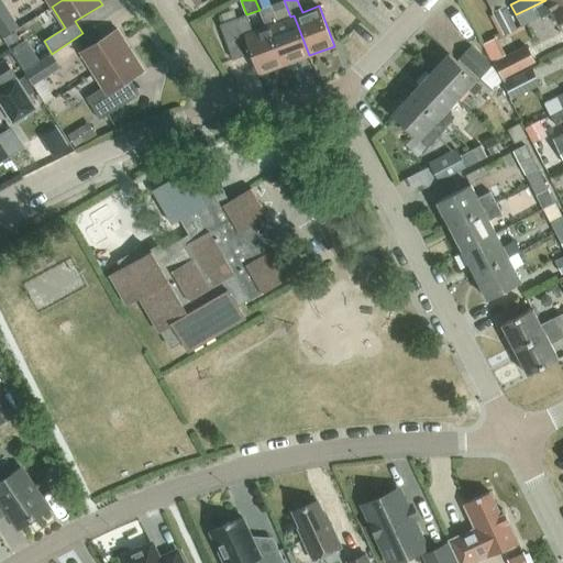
[(562,22),(562,0),(545,0),(516,14),(521,24),(552,10),(559,25),(562,22)]
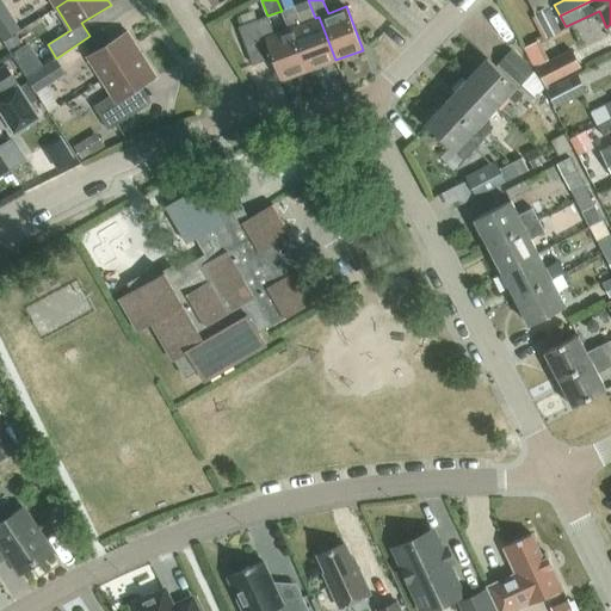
[(535,11),(542,25),(555,19),(547,5),(535,11)]
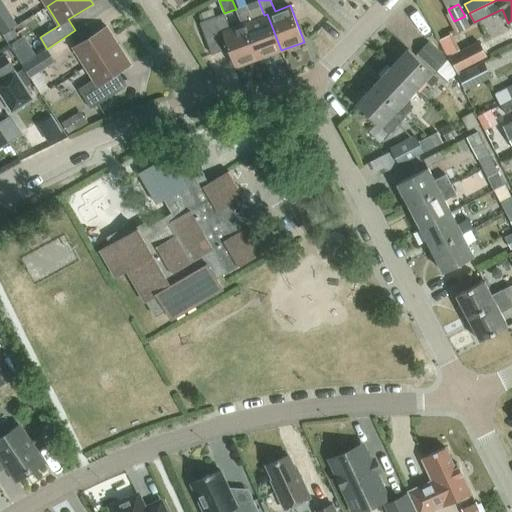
[(0,29),(3,34),(14,27),(0,5),(0,29)]
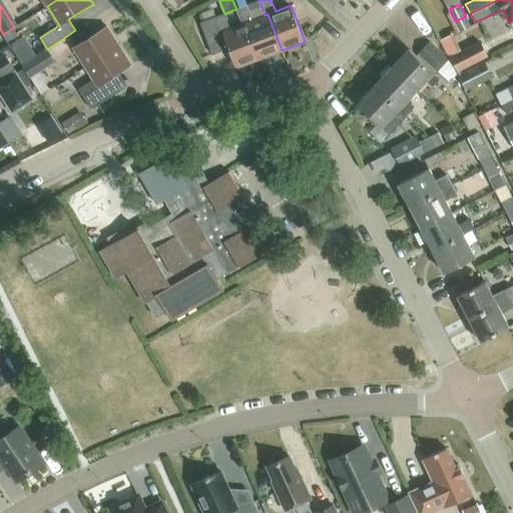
[(268,14),(265,15),(252,20),(247,5),(236,9),(241,24),(245,22),(259,59),(282,50),(268,14)]
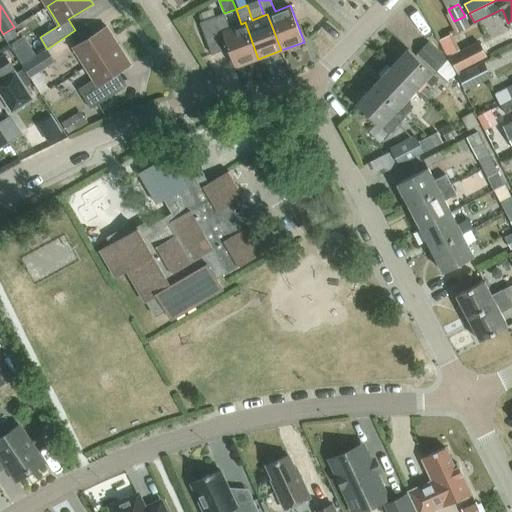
[(212,9),(201,13),(204,21),(215,16),(212,9)]
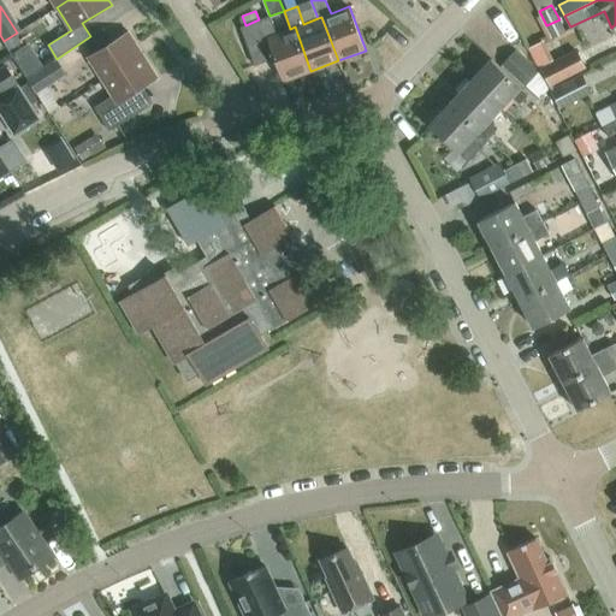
[(295,27),(290,29),(277,34),(270,16),(259,19),(246,25),(241,27),(255,65),(274,58),(283,81),(311,71),(295,27)]
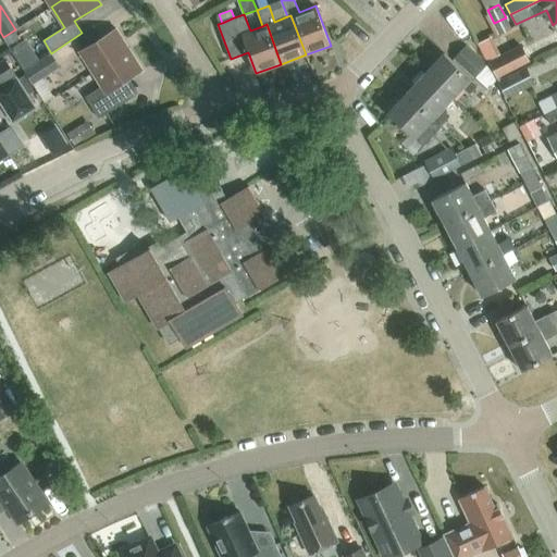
[(510,27),(506,17),(494,23),(498,33),(510,27)]
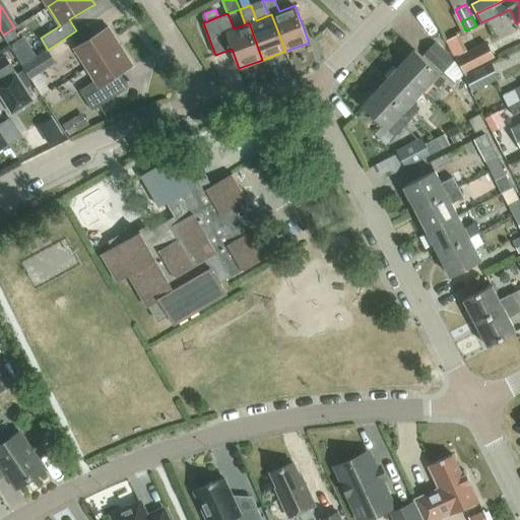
[(86,67),(121,46),(109,26),(74,48),(86,67)]
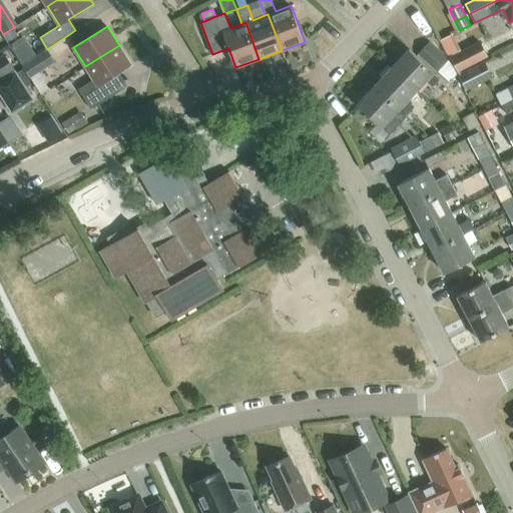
[(36,56),(23,36),(10,45),(22,64),(36,56)]
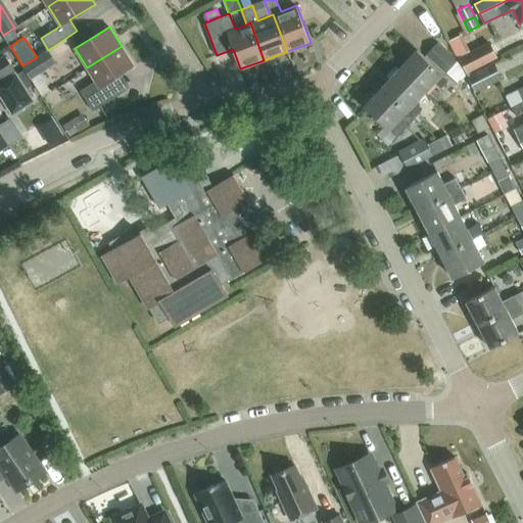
[(480,49),(472,53),(465,38),(450,44),(459,59),(461,58),(466,72),(486,61),(480,49)]
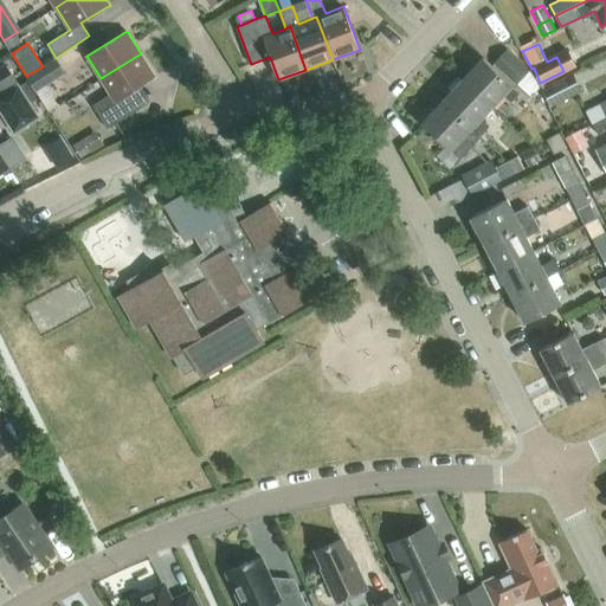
[(492,65),(515,85),(528,71),(507,50),(492,65)]
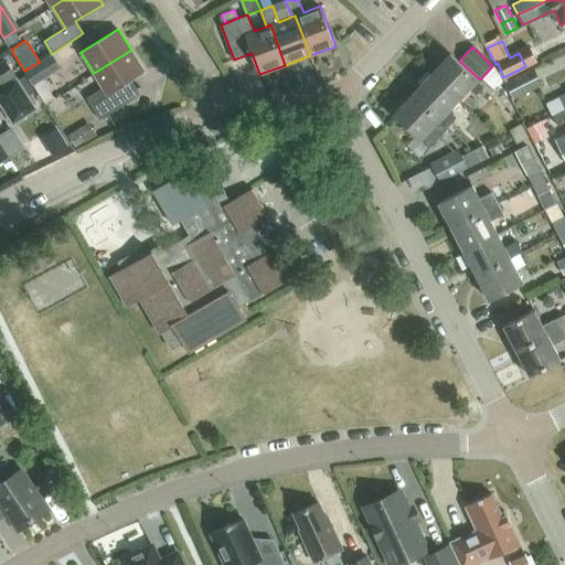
[(130,80),(145,71),(131,50),(94,73),(103,87),(87,98),(100,119),(140,95),(130,80)]
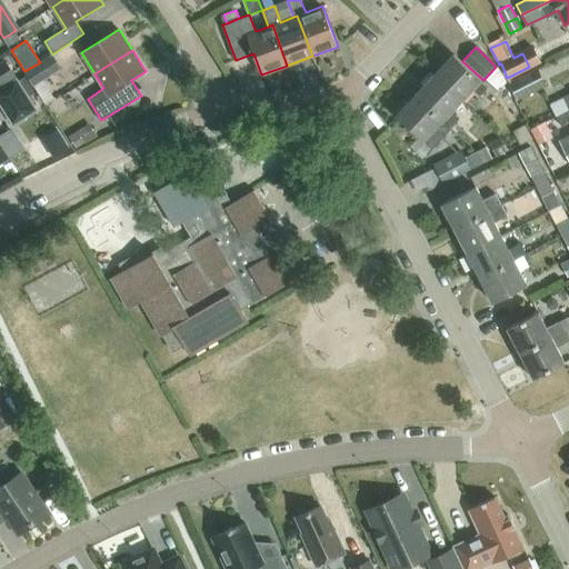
[(481,80),(453,53),(435,75),(462,100),(471,90),(478,96),(485,89),(478,82),(481,80)]
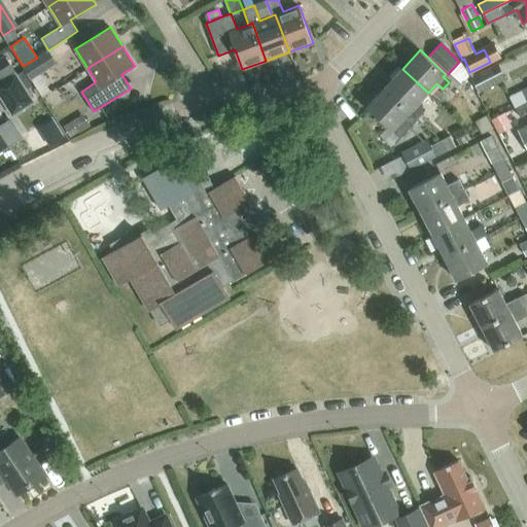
[(31,79),(57,63),(48,50),(23,66),(31,79)]
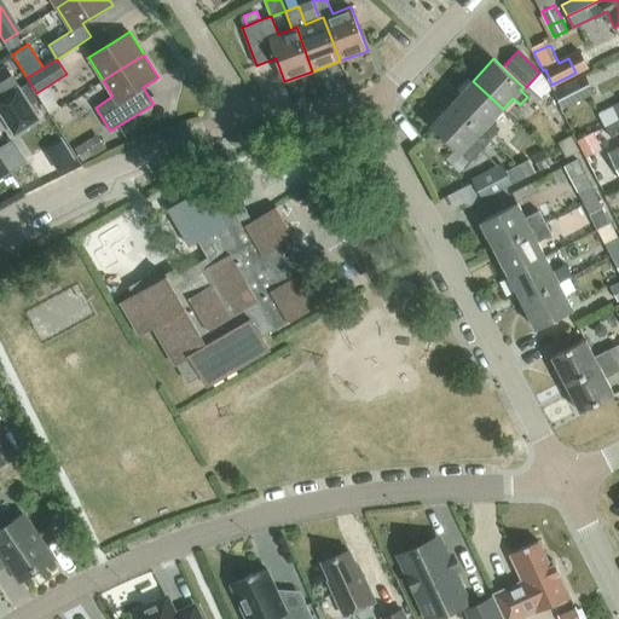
[(0,94),(18,84),(6,64),(0,68),(0,94)]
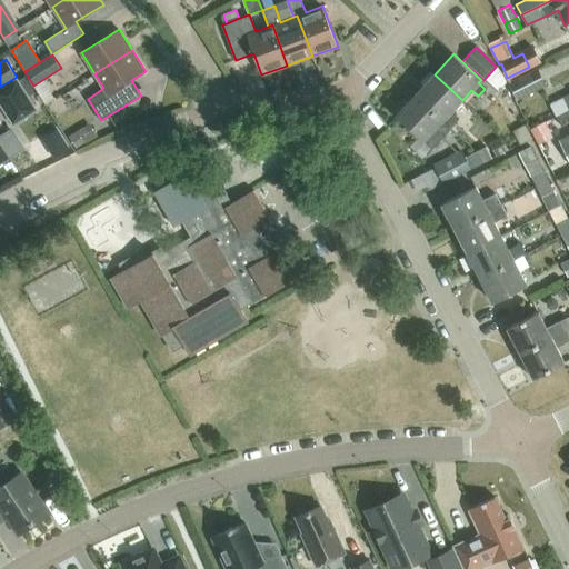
[(538,68),(509,82),(517,99),(546,85),(538,68)]
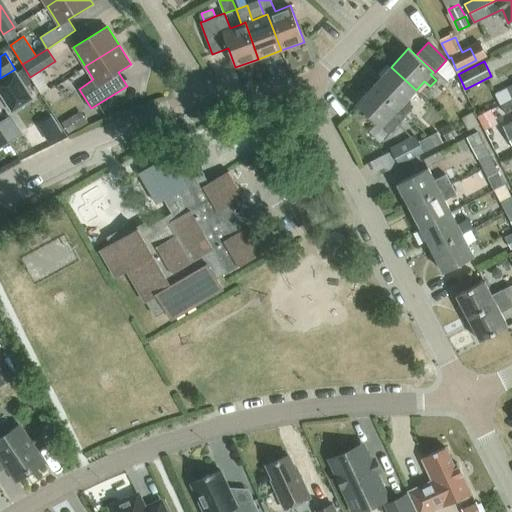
[(406,100),(416,90),(391,67),(374,85),(399,108),(405,114),(413,106),(406,100)]
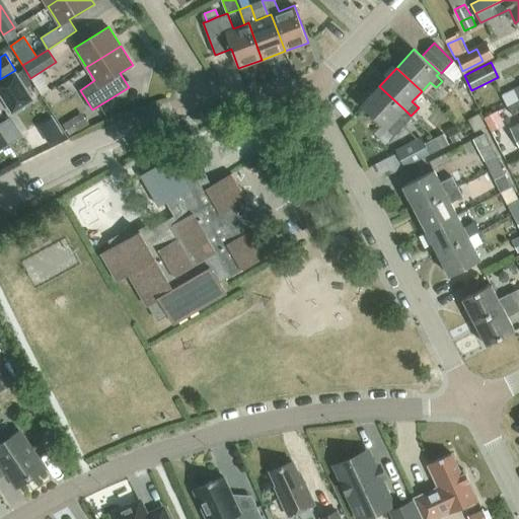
[(32,99),(15,73),(0,82),(0,93),(12,114),(32,99)]
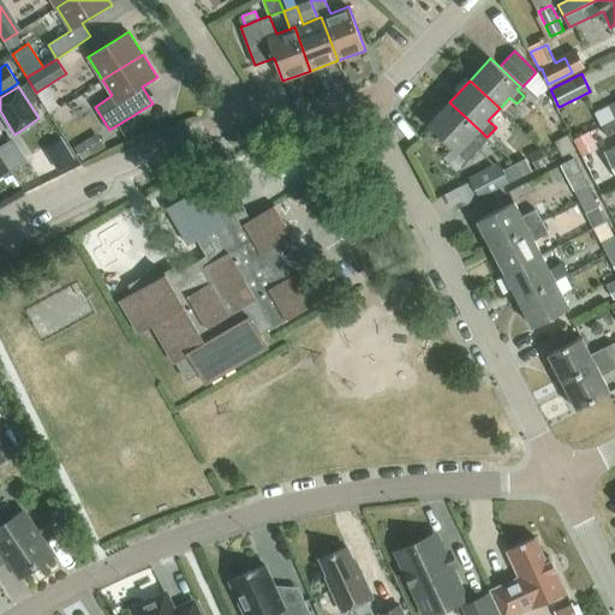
[(479,130),(449,102),(429,124),(458,153),(470,141),(476,147),(484,137),(477,131),(479,130)]
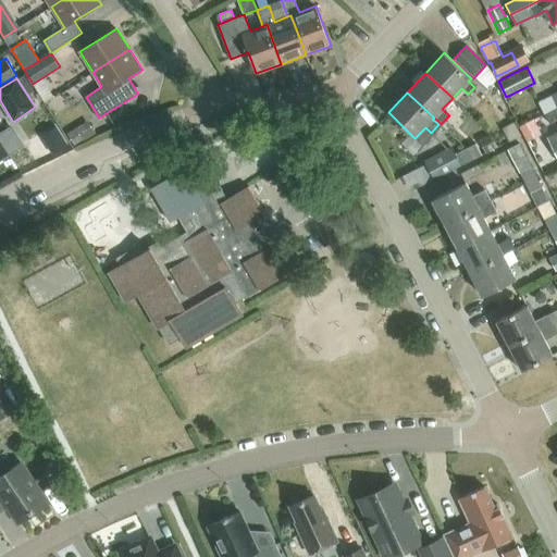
[(552,95),(539,101),(543,112),(556,106),(552,95)]
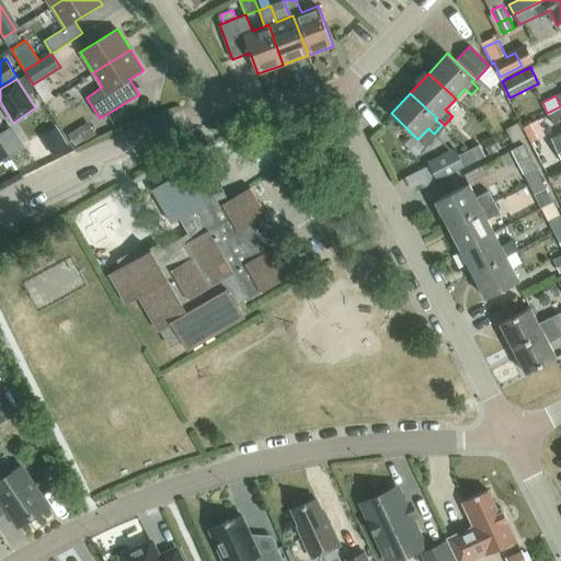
[(560,105),(560,106),(547,113),(552,122),(560,117),(560,105)]
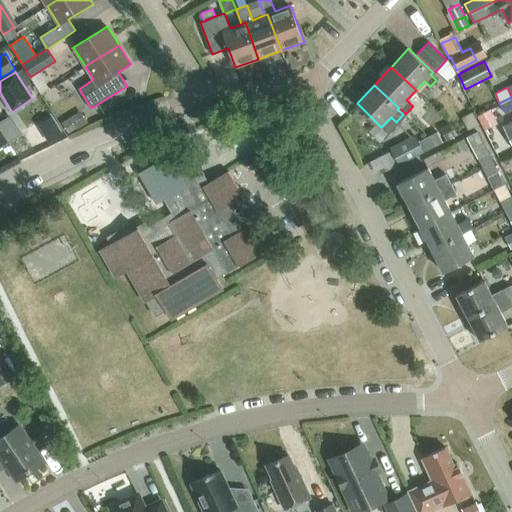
[(477,116),(484,131),(498,124),(490,109),(477,116)]
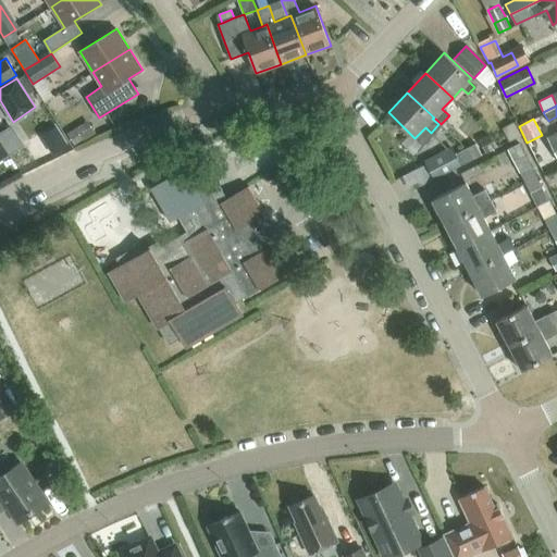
[(66,135),(74,147),(84,141),(95,135),(87,122),(66,135)]
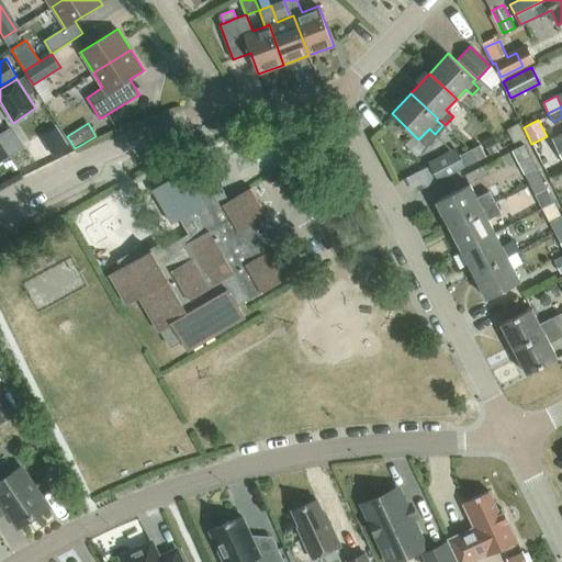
[(525,136),(519,124),(508,130),(514,142),(525,136)]
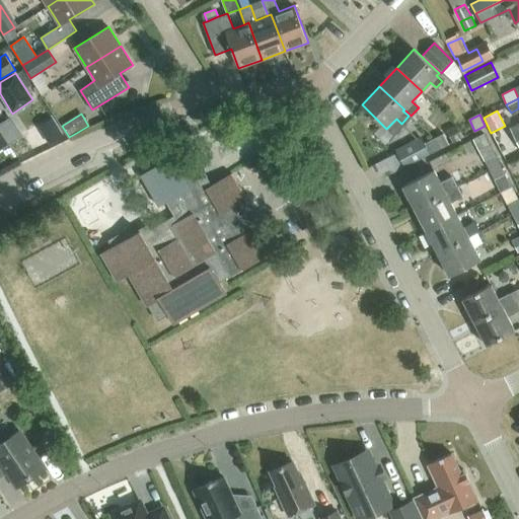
[(8,120),(0,125),(0,148),(7,144),(7,143),(18,136),(19,132),(12,121),(8,120)]
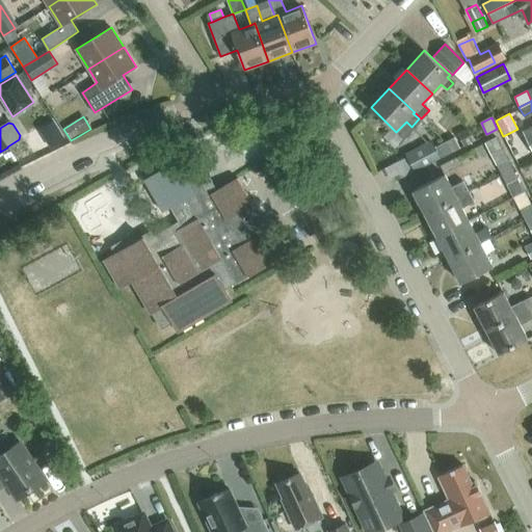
[(531,126),(522,132),(531,152),(531,126)]
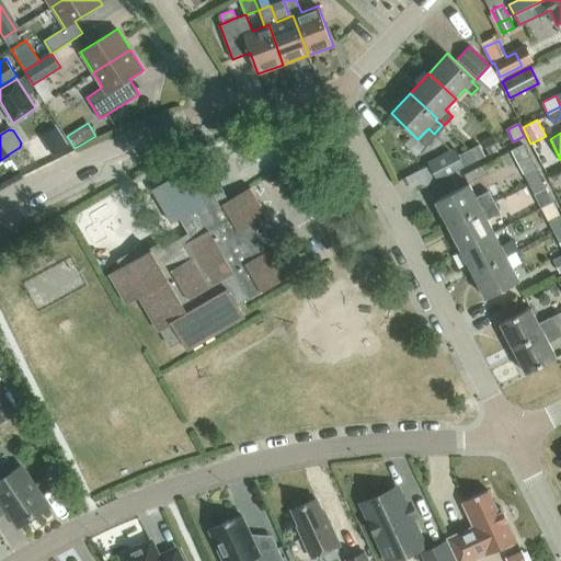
[(50,153),(57,149),(61,140),(56,134),(47,135),(41,139),(38,146),(43,153),(50,153)]
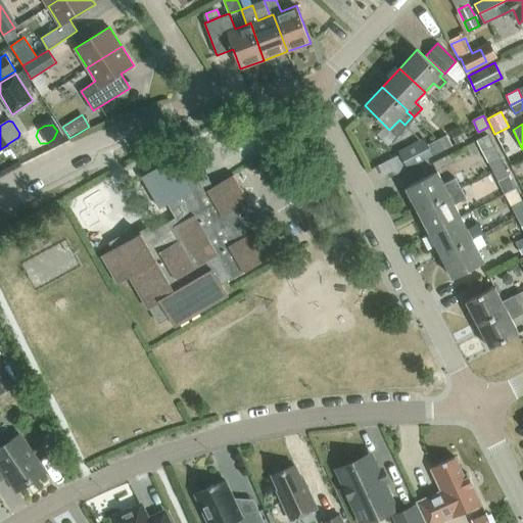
[(460,128),(449,133),(456,145),(468,139),(460,128)]
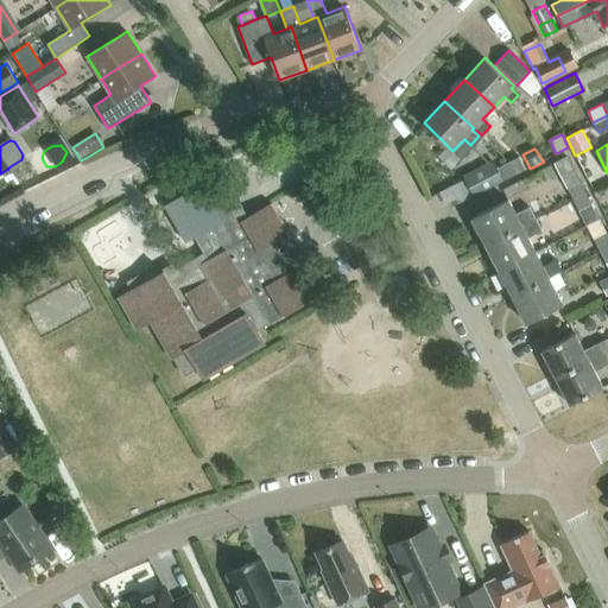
[(519,156),(508,162),(515,175),(526,169),(519,156)]
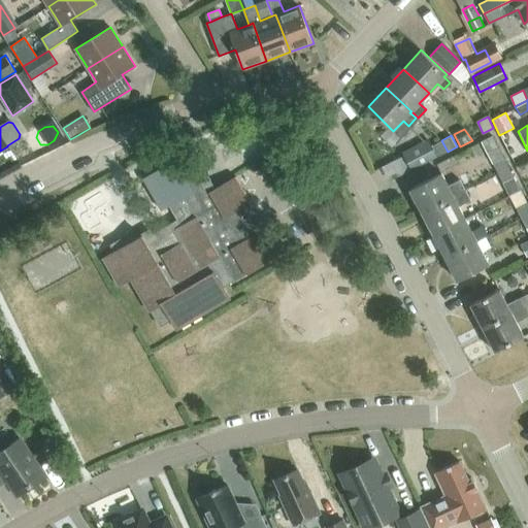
[(429,139),(402,154),(410,170),(437,156),(429,139)]
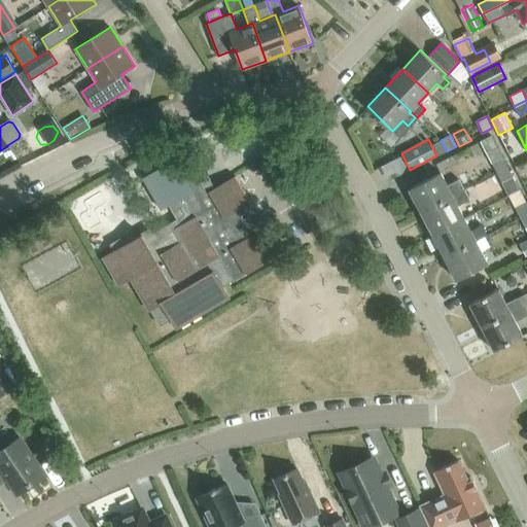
[(441,140),(431,145),(436,155),(447,151),(441,140)]
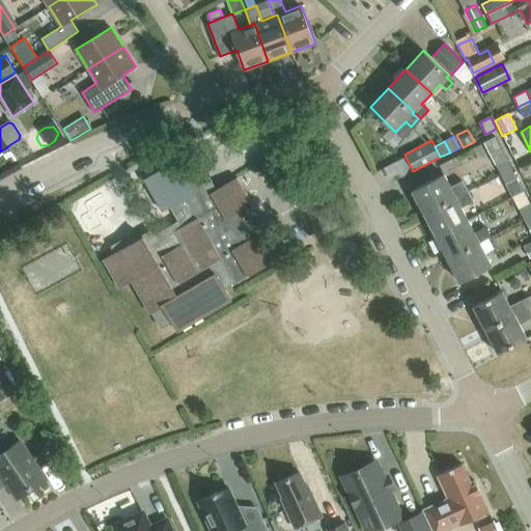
[(495,164),(496,164),(501,174),(512,168),(507,159),(503,160),(497,146),(487,150),(495,164)]
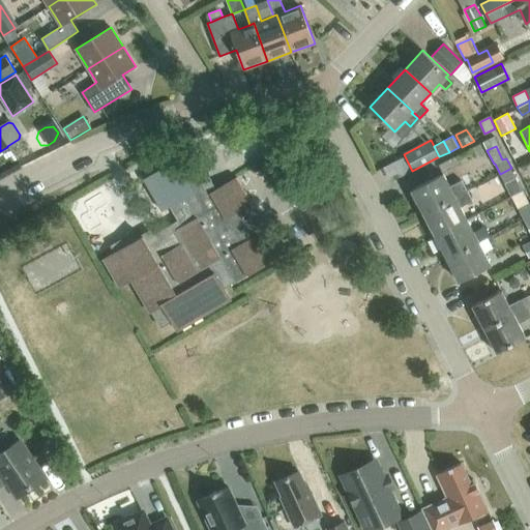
[(274,260),(249,218),(245,221),(240,211),(253,204),(237,177),(216,189),(201,163),(183,173),(176,160),(144,179),(163,210),(170,206),(178,221),(145,239),(143,236),(135,241),(131,234),(112,245),(115,253),(104,259),(120,287),(131,280),(150,312),(152,311),(162,327),(172,321),(177,330),(231,299),(224,288),(234,283),(234,284),(274,260)]
